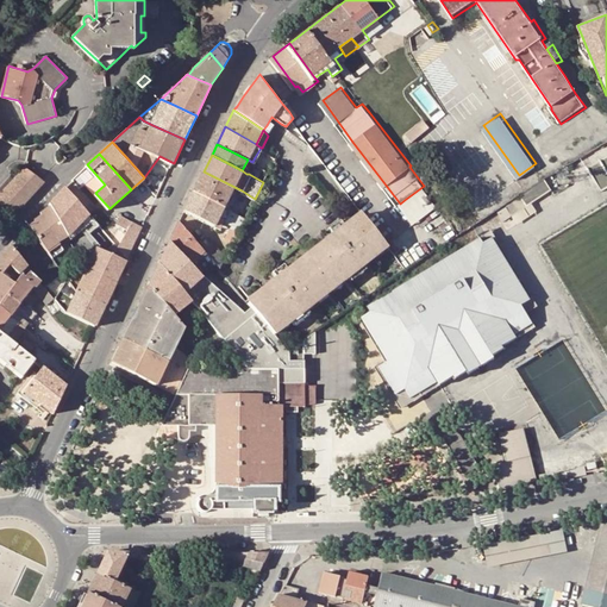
[(606,155),(589,166),(605,189),(606,188),(606,155)]
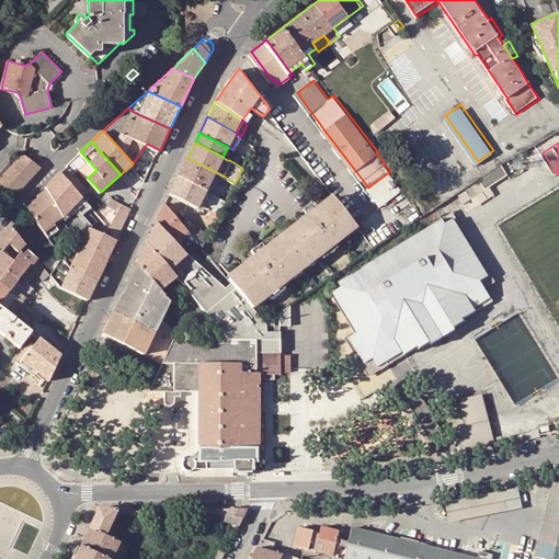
[(223,157),(227,160),(232,149),(228,147),(223,157)]
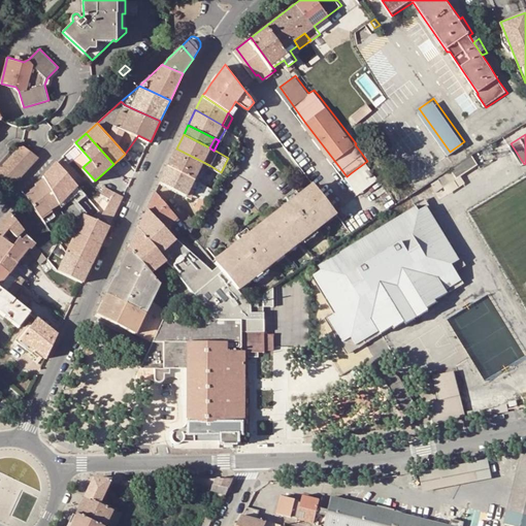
[(233,149),(235,143),(225,138),(223,142),(233,149)]
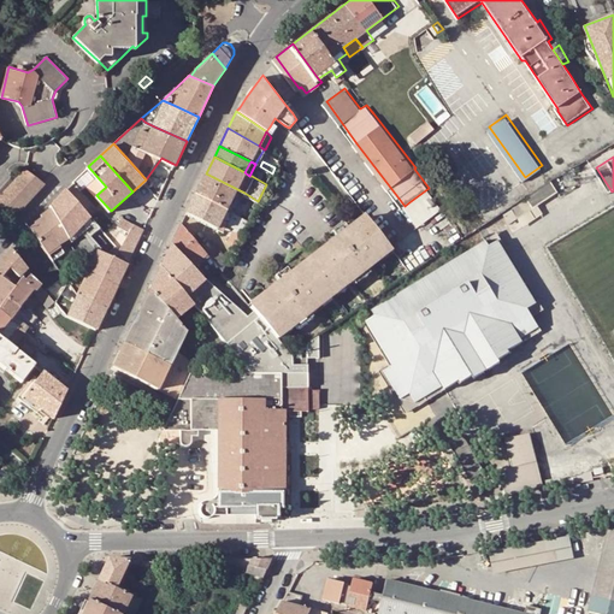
[(0,213),(10,222),(46,182),(27,167),(0,196),(0,213)]
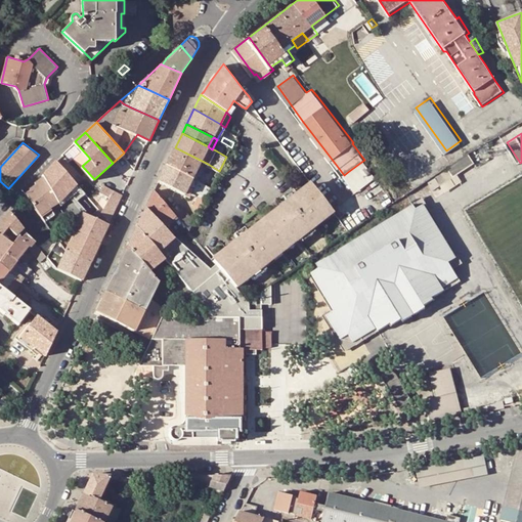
[(200,180),(208,164),(175,147),(167,164),(200,180)]
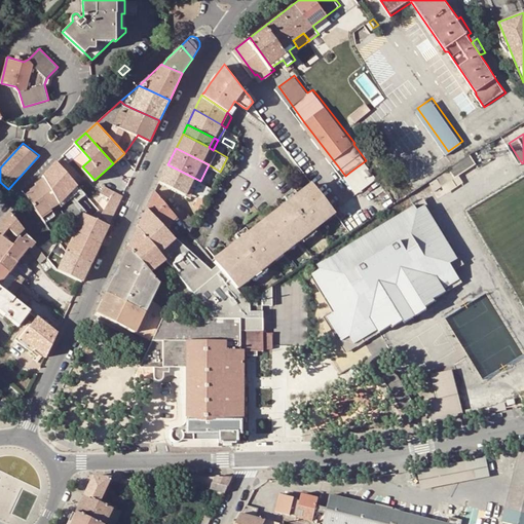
[(491,155),(488,149),(482,153),(486,158),(491,155)]
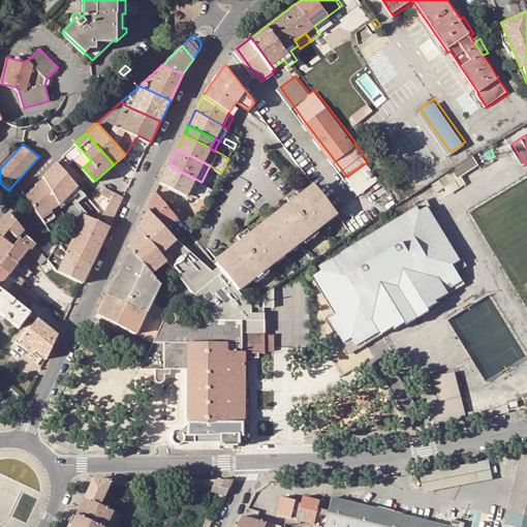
[(443,178),(445,183),(482,160),(476,153),(475,153),(454,167),(456,169),(443,178)]
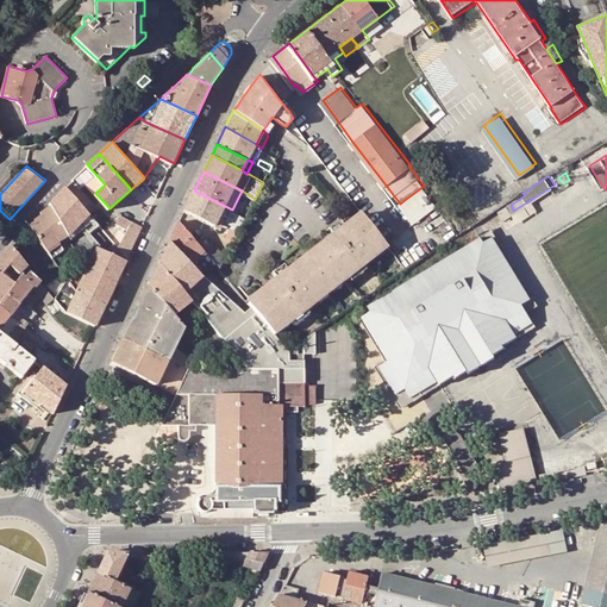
[(67,230),(69,235),(87,208),(67,185),(51,202),(52,205),(60,218),(67,230)]
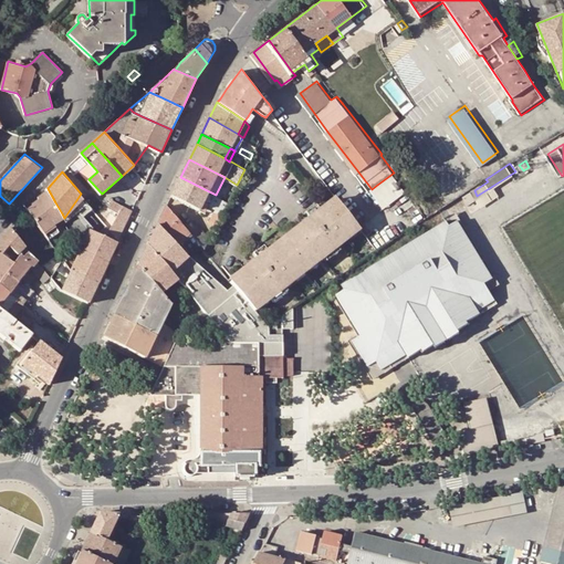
[(405,186),(394,173),(377,185),(387,198),(405,186)]
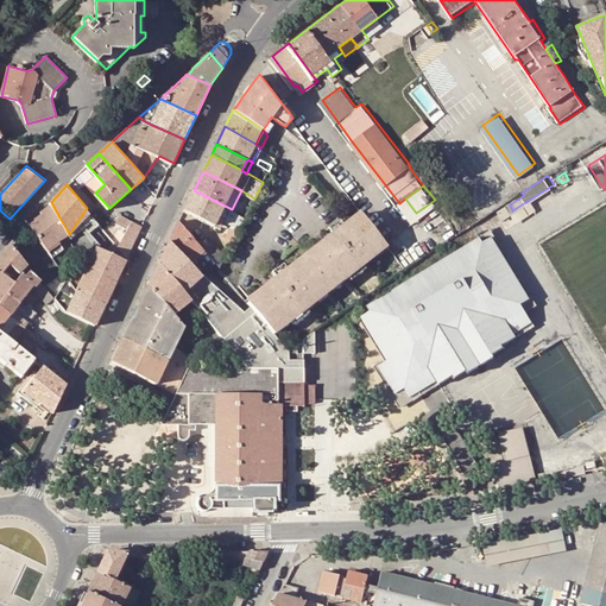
[(185,209),(215,225),(220,213),(227,215),(229,212),(233,213),(234,212),(232,209),(194,190),(185,209)]
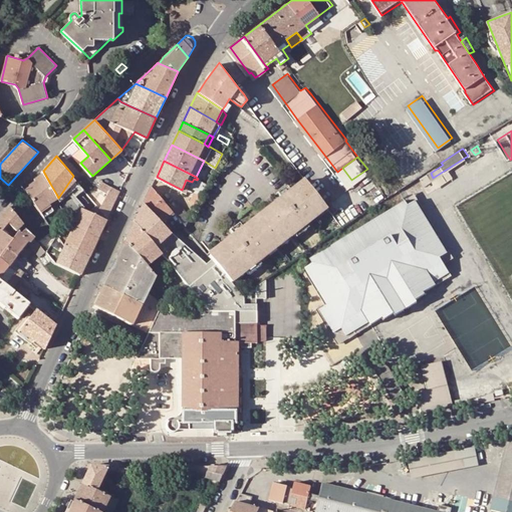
[(427,182),(433,178),(431,173),(429,171),(422,176),(427,182)]
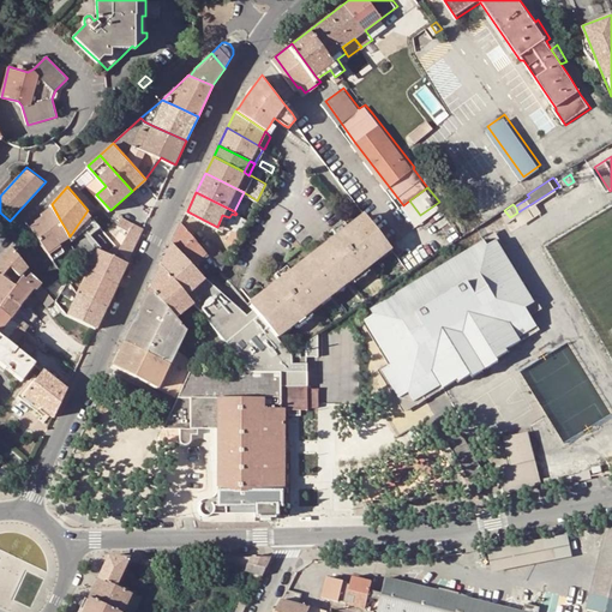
[(49,250),(65,240),(61,235),(57,229),(52,233),(51,232),(60,220),(53,207),(43,213),(45,215),(36,220),(37,221),(31,226),(49,250)]
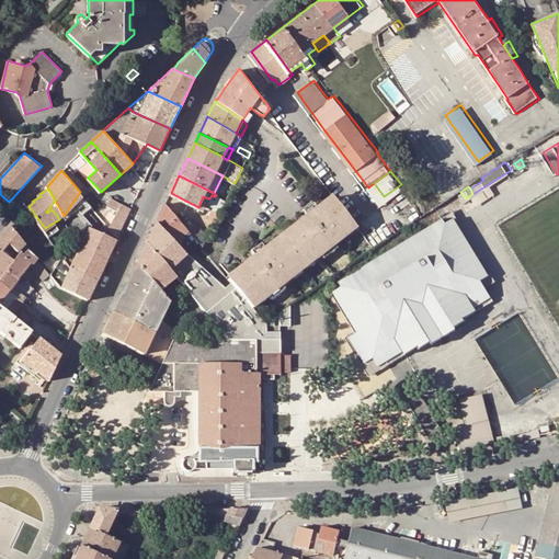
[(283,236),(303,261),(319,248),(322,252),(326,250),(335,241),(343,236),(340,232),(354,220),(334,195),(332,197),(321,205),(320,203),(317,205),(307,214),(300,218),(305,224),(298,229),(295,226),(283,236)]
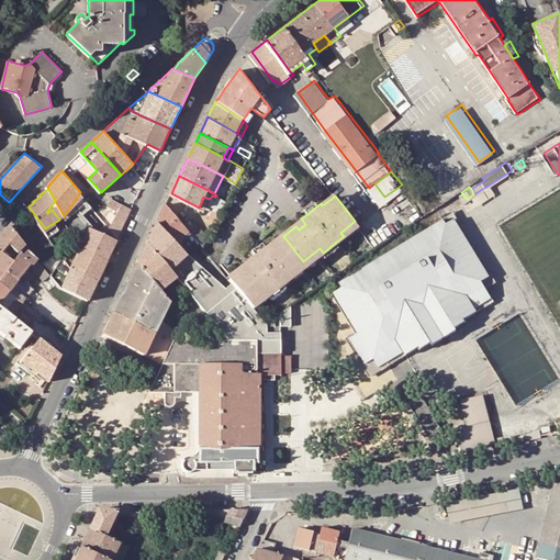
[(204,210),(210,199),(203,197),(199,208),(204,210)]
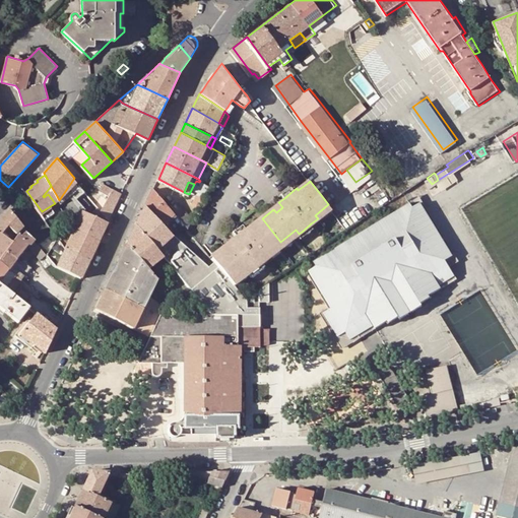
[(199,205),(209,185),(203,182),(193,202),(199,205)]
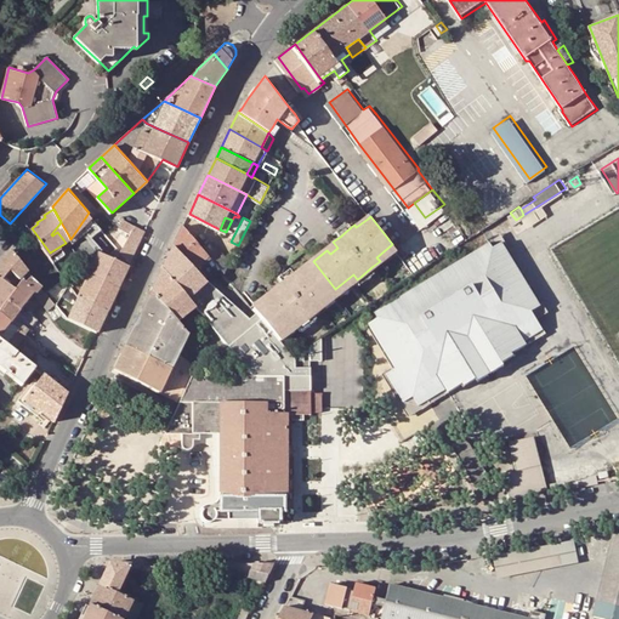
[(131,232),(125,245),(136,251),(147,230),(125,220),(121,227),(131,232)]
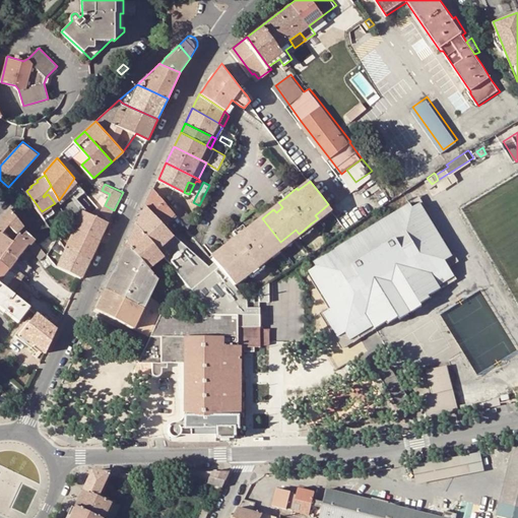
[(48,194),(52,199),(57,196),(51,186),(43,196),(44,197),(48,194)]
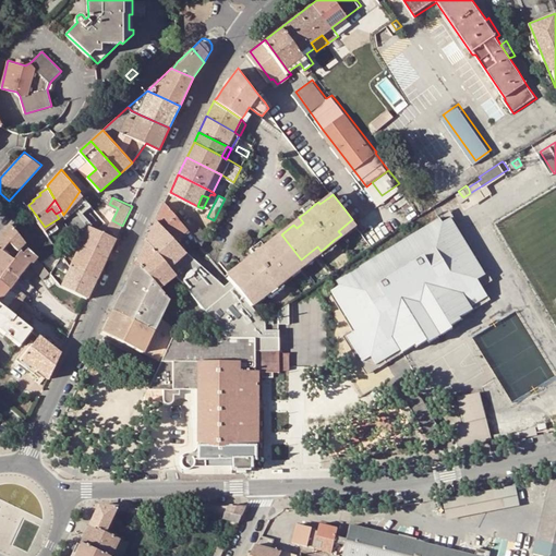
[(302,208),(305,213),(315,204),(312,201),(302,208)]
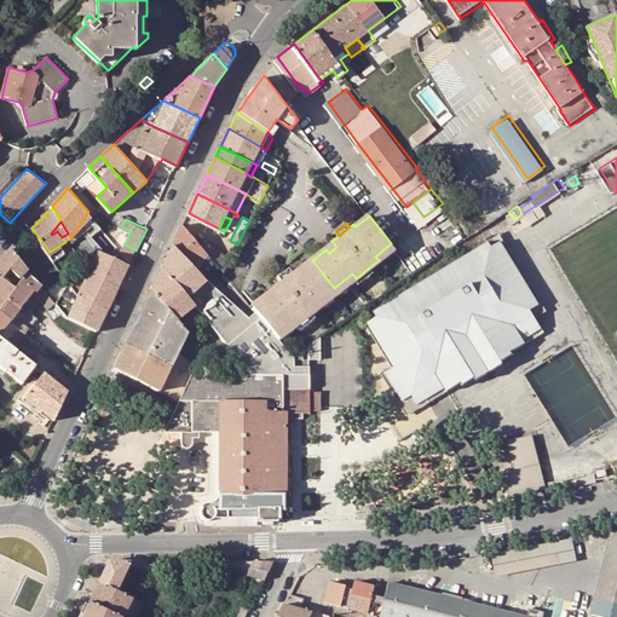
[(209,254),(206,251),(183,224),(173,244),(195,267),(207,281),(207,280),(220,267),(209,254)]
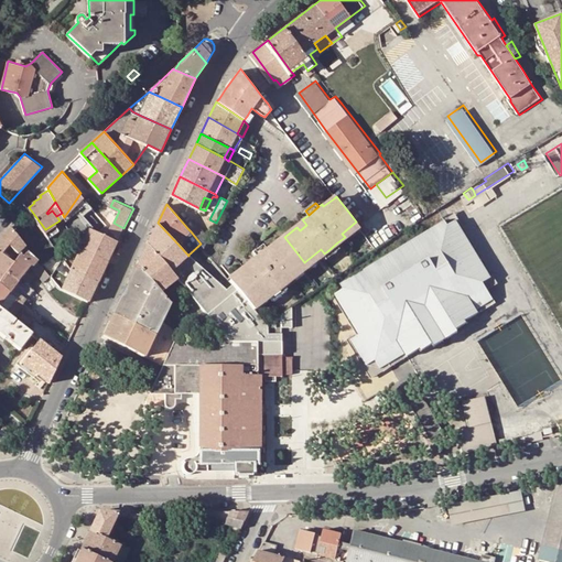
[(443,220),(446,225),(454,220),(451,216),(443,220)]
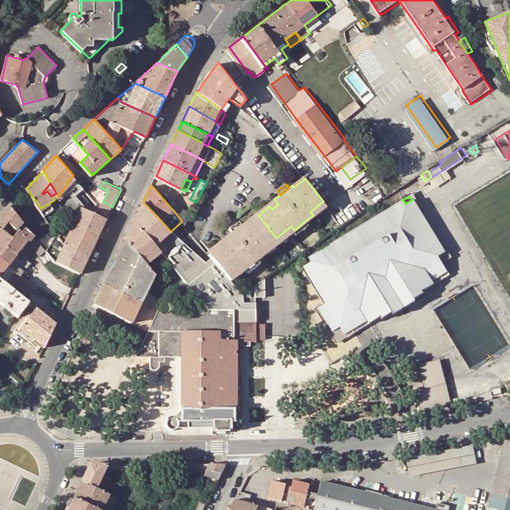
[(272,209),(278,204),(274,199),(268,204),(269,206),(272,209)]
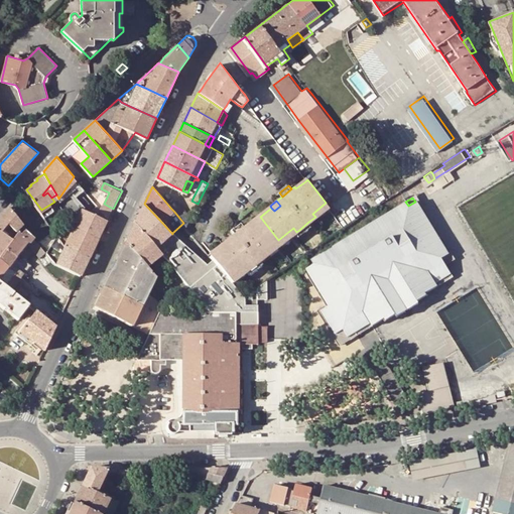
[(186,227),(191,217),(178,202),(171,209),(174,212),(183,223),(186,227)]
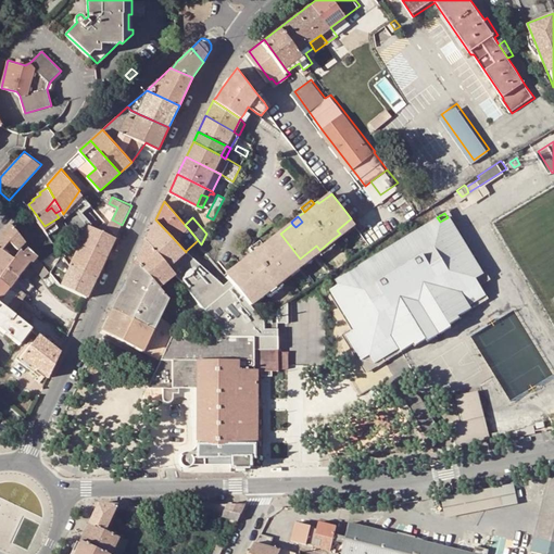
[(353,330),(344,336),(360,362),(367,373),(373,369),(378,366),(397,353),(400,353),(414,344),(415,347),(425,340),(426,342),(450,327),(449,325),(460,318),(458,316),(470,309),(468,304),(485,294),(479,286),(477,281),(485,276),(448,217),(440,222),(437,217),(335,281),(337,286),(328,291),(353,330)]
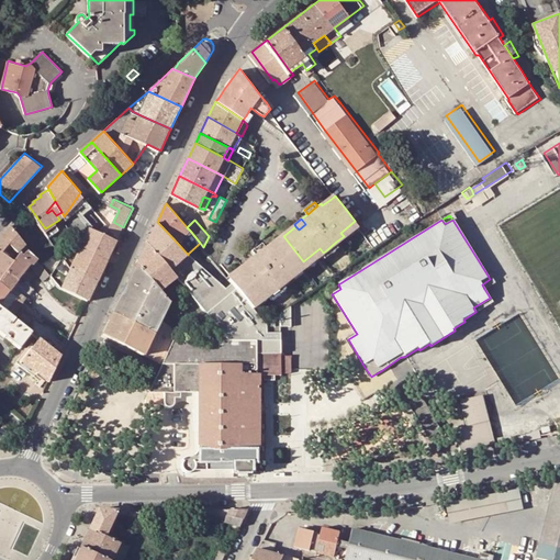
[(90,227),(81,246),(108,259),(118,239),(119,237),(118,236),(104,221),(99,232),(90,227)]
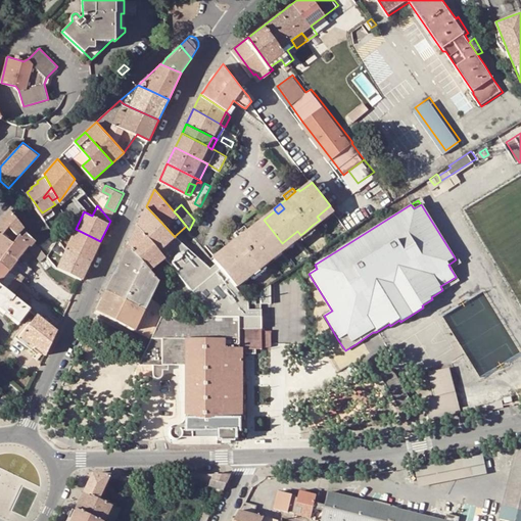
[(330,205),(317,217),(320,220),(333,209),(330,205)]
